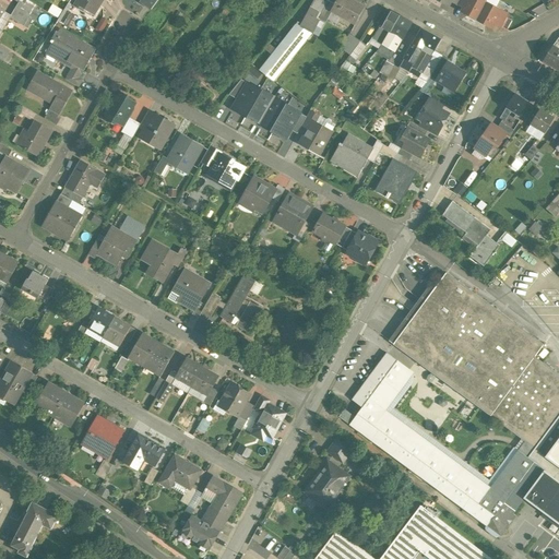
[(21,0),(15,10),(30,19),(37,7),(25,0),(21,0)]
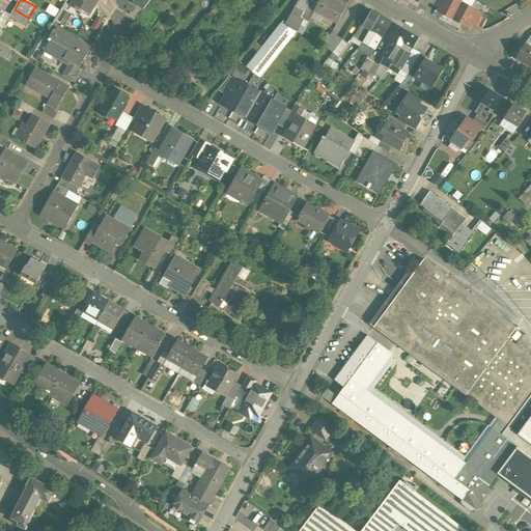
[(74,0),(73,2),(80,7),(79,8),(89,15),(95,5),(91,2),(92,0),(74,0)]
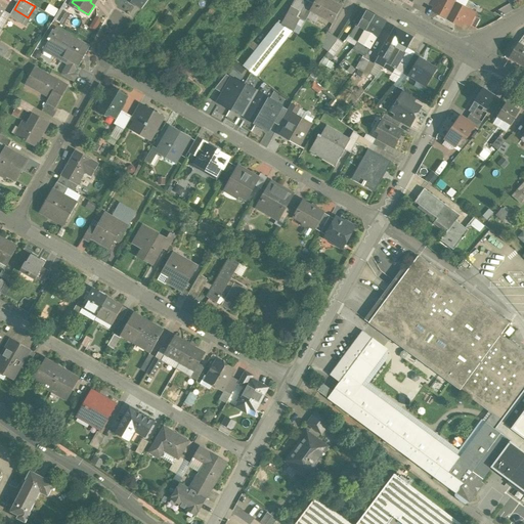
[(140,0),(137,5),(141,9),(147,0),(140,0)]
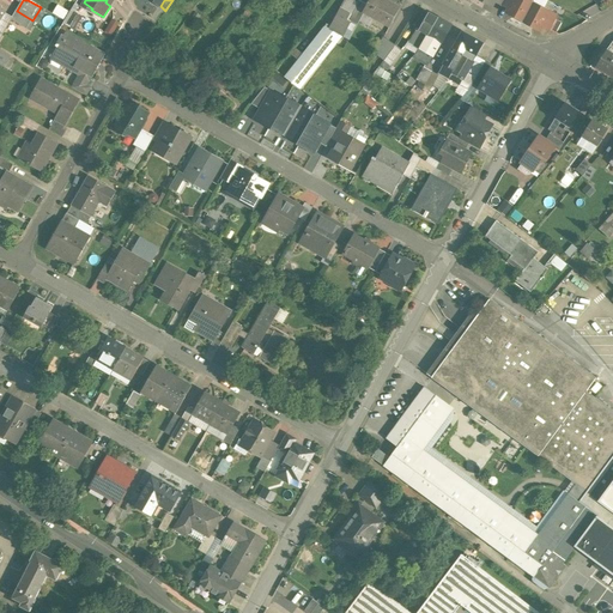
[(366,5),(358,0),(345,0),(329,29),(341,36),(351,20),(352,18),(359,22),(364,12),(363,11),(366,5)]
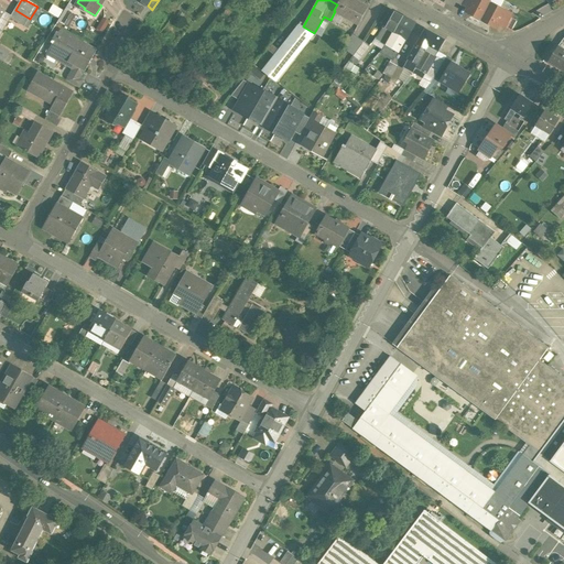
[(339,0),(337,4),(334,10),(335,11),(359,24),(368,8),(354,0),(339,0)]
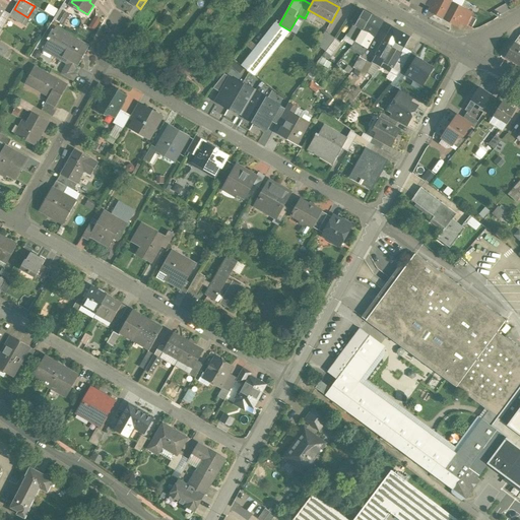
[(452,2),(449,0),(435,0),(432,7),(430,10),(444,18),(452,2)]
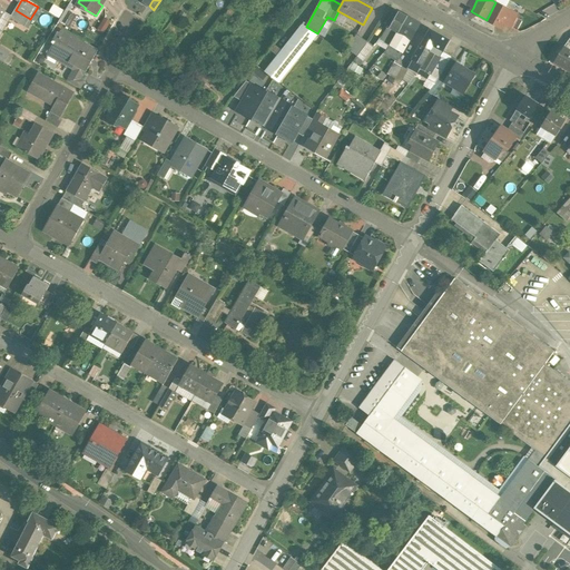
[(511,10),(495,2),(487,20),(502,28),(504,23),(511,10)]
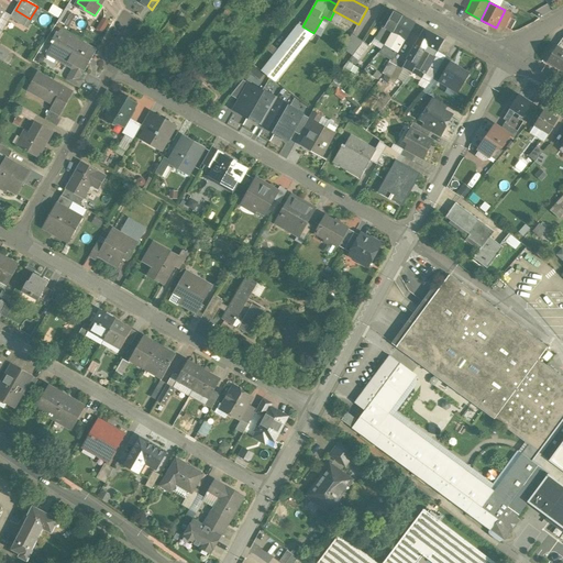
[(10,18),(25,26),(30,19),(15,10),(10,18)]
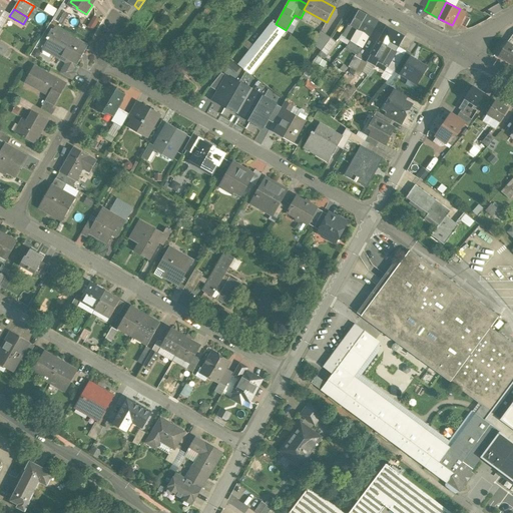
[(63,23),(69,14),(62,9),(56,19),(63,23)]
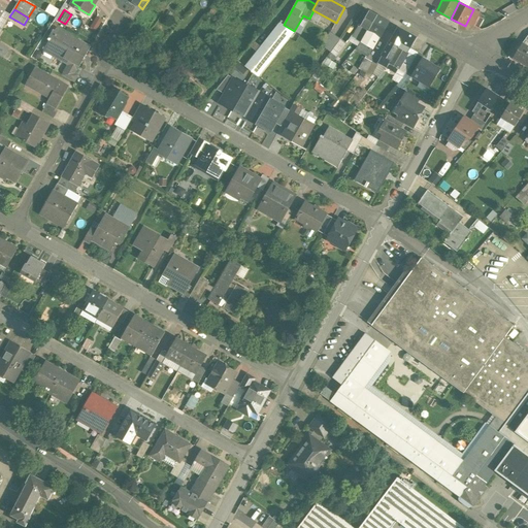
[(473,9),(467,22),(473,25),(480,13),(473,9)]
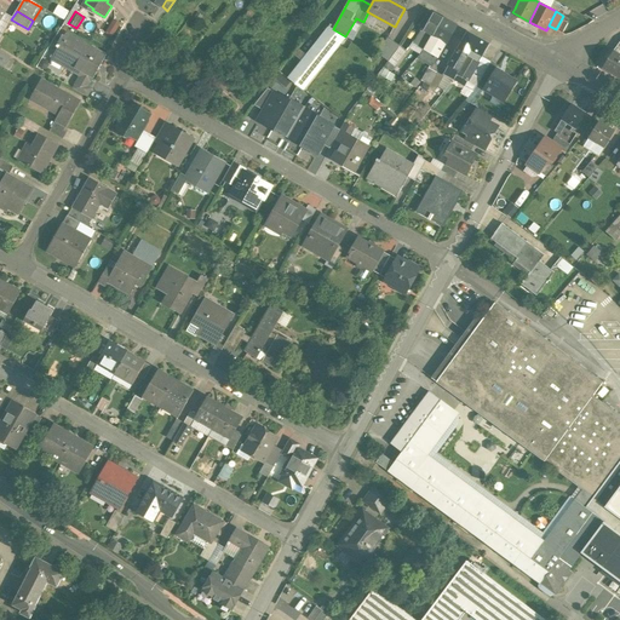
[(432,13),(424,30),(432,35),(434,35),(443,18),(432,13)]
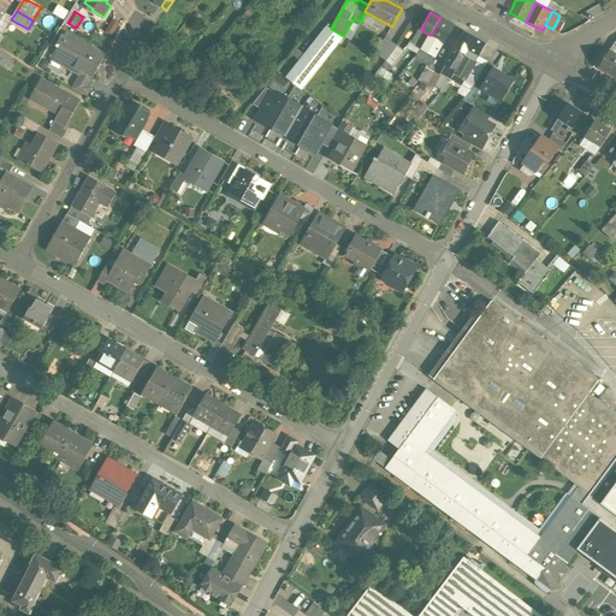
[(440,18),(431,35),(430,35),(426,41),(421,49),(434,57),(452,25),(440,18)]
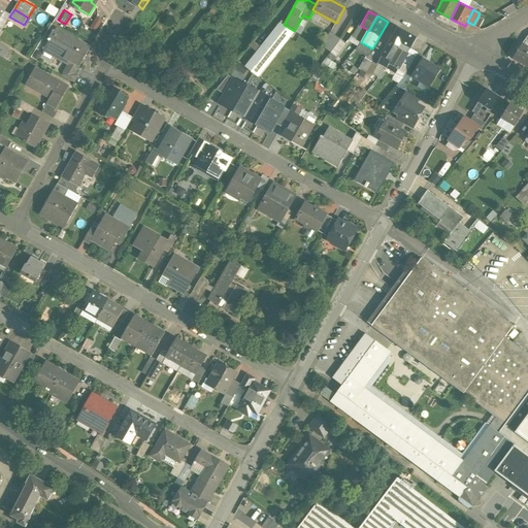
[(281,23),(245,67),(258,76),(294,31),(284,25),(281,23)]
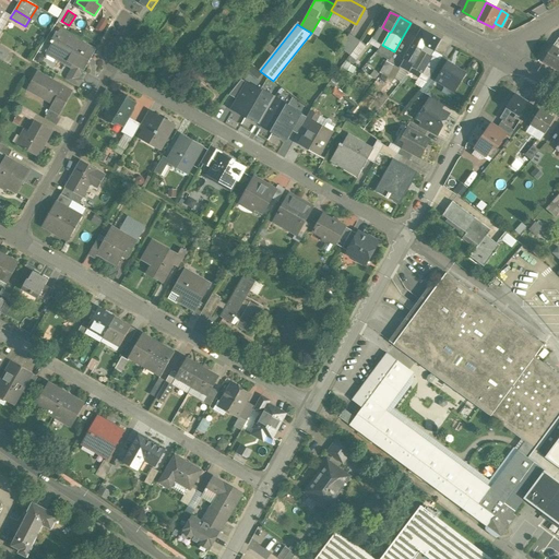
[(430,34),(421,28),(405,59),(414,63),(421,49),(424,45),(430,34)]
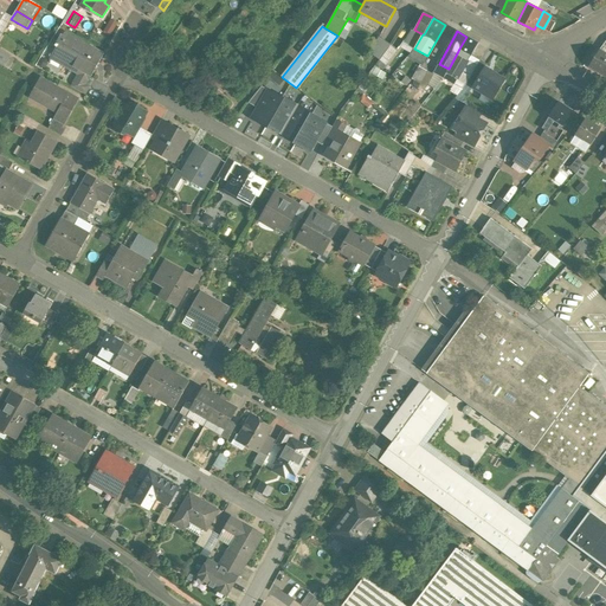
[(411,32),(404,43),(414,49),(419,40),(412,37),(413,34),(411,32)]
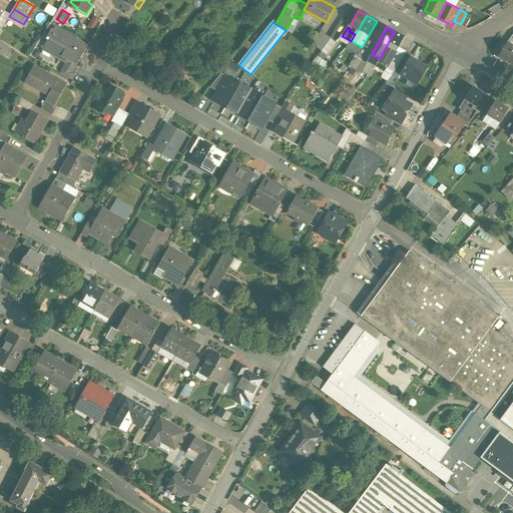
[(87,46),(55,28),(43,49),(52,54),(55,48),(63,52),(60,58),(75,67),(87,46)]
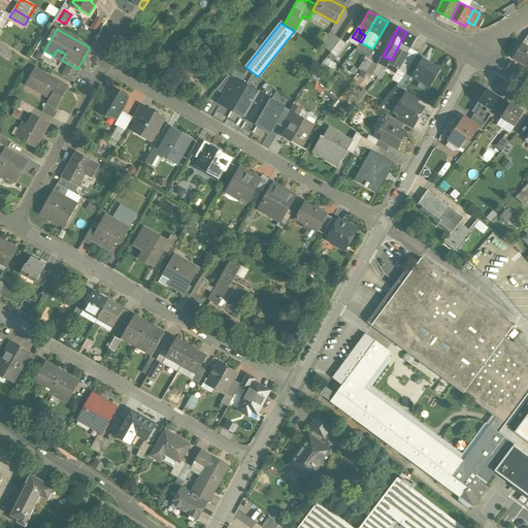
[(330,32),(321,44),(330,52),(340,39),(330,32)]
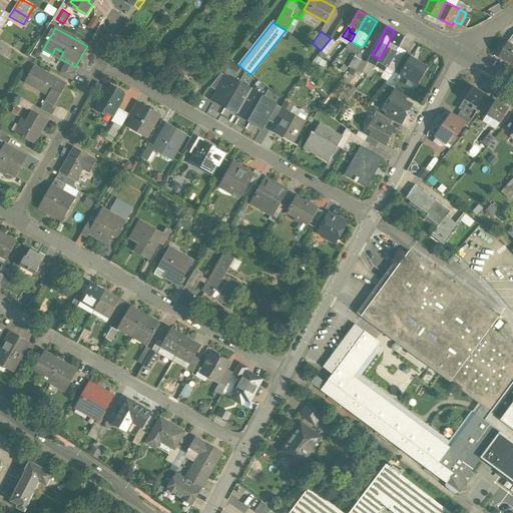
[(405,36),(395,31),(389,41),(399,47),(405,36)]
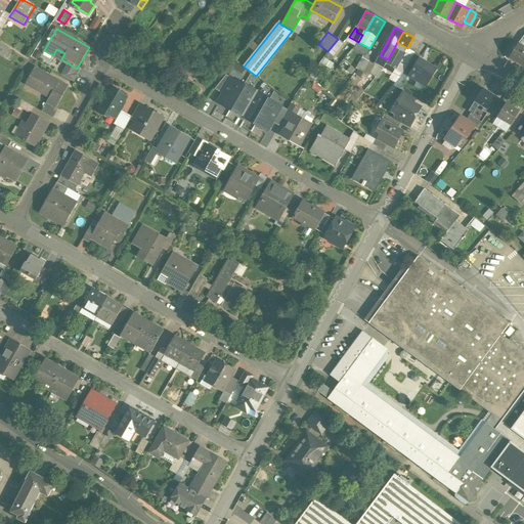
[(338,39),(328,51),(334,56),(343,43),(338,39)]
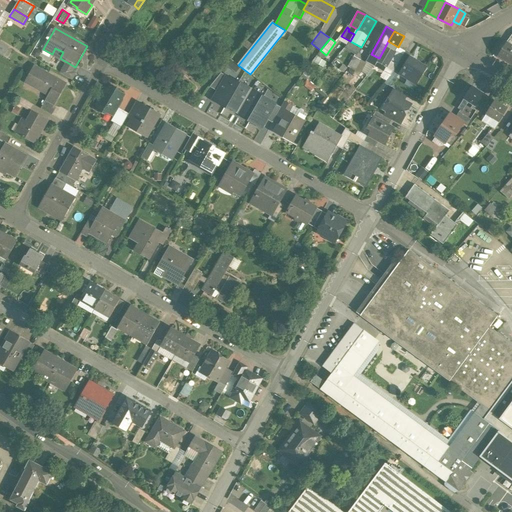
[(398,47),(388,41),(386,45),(396,51),(398,47)]
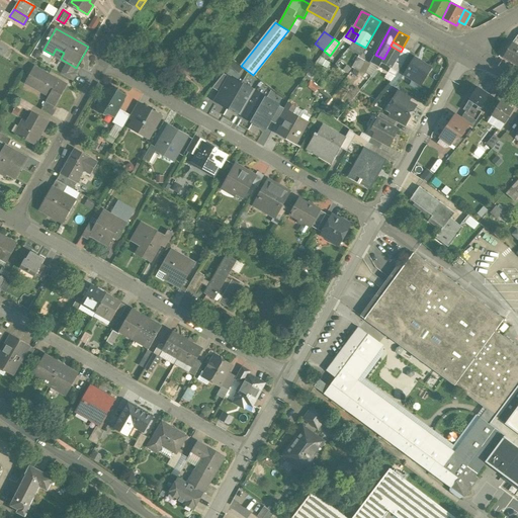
[(0,54),(4,57),(9,49),(0,42),(0,54)]
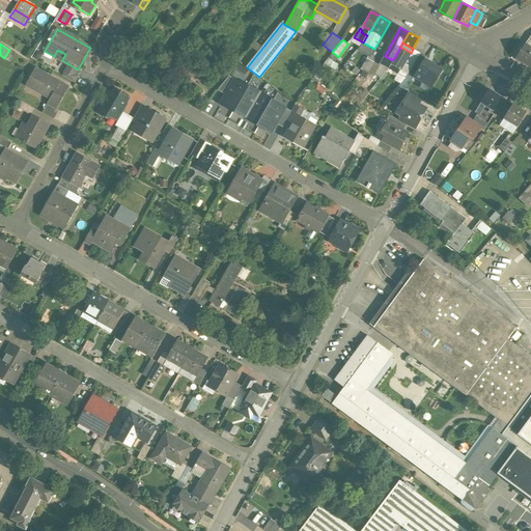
[(530,47),(525,44),(516,58),(530,67),(530,47)]
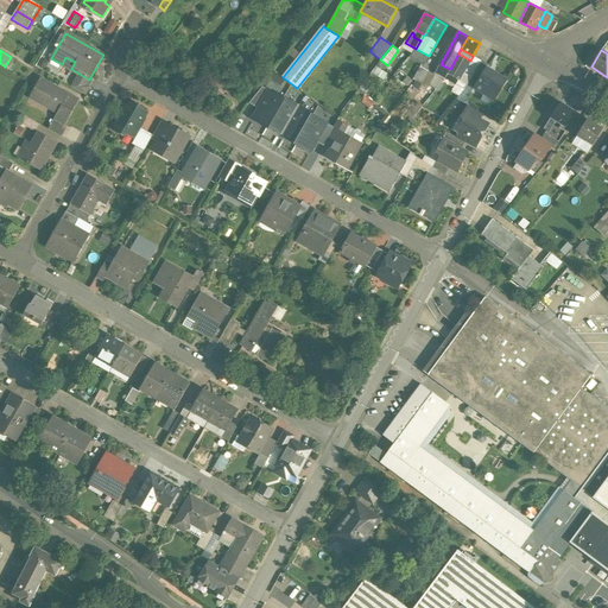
[(470,61),(458,54),(450,69),(449,71),(458,77),(460,77),(463,71),(470,61)]
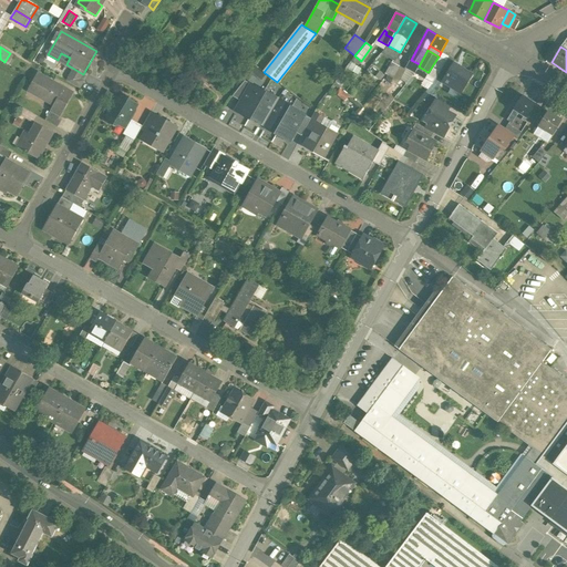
[(411,60),(406,68),(415,72),(419,66),(420,64),(411,60)]
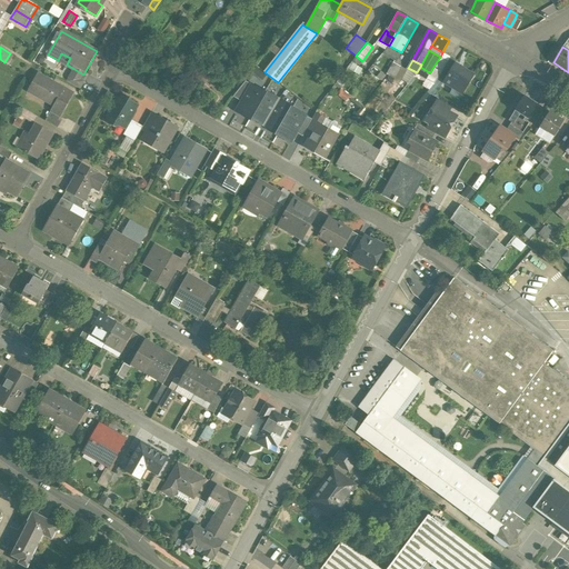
[(395,79),(401,67),(393,62),(387,75),(395,79)]
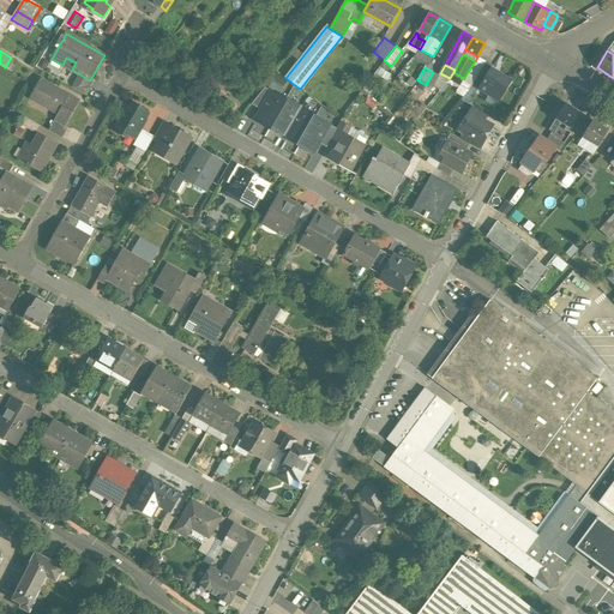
[(511,80),(492,68),(479,88),(489,95),(495,98),(503,89),(505,90),(511,80)]
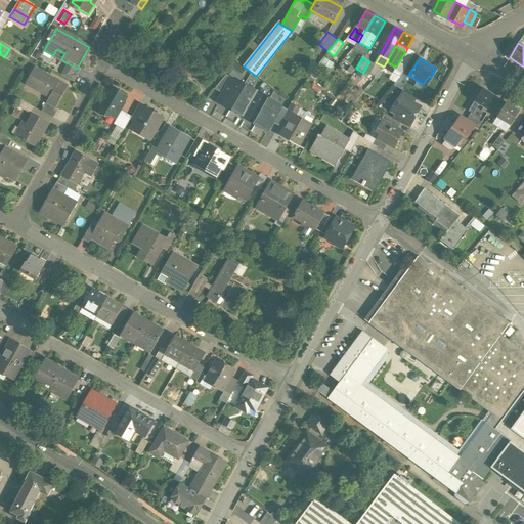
[(247,69),(236,61),(232,68),(242,75),(247,69)]
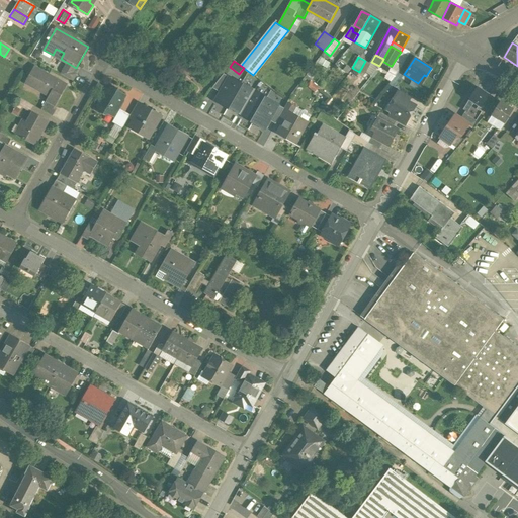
[(395,61),(392,66),(391,66),(387,71),(396,75),(403,65),(395,61)]
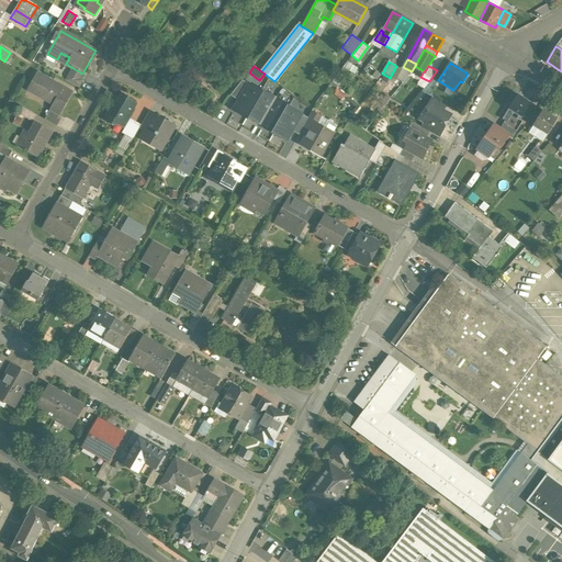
[(72,91),(37,71),(31,83),(36,87),(33,93),(53,104),(51,109),(57,113),(59,114),(72,91)]
